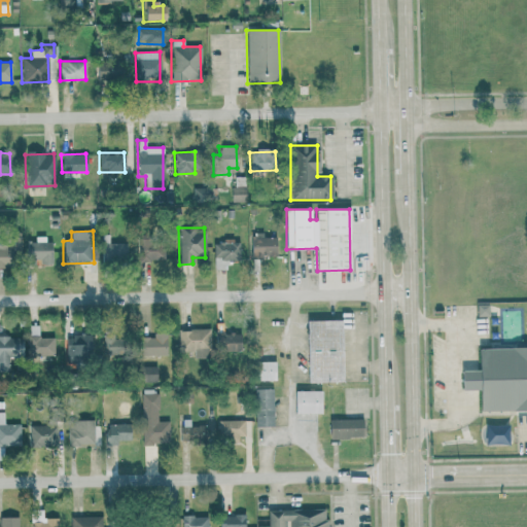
[(126,261),(125,243),(108,244),(108,235),(100,235),(101,261),(126,261)]
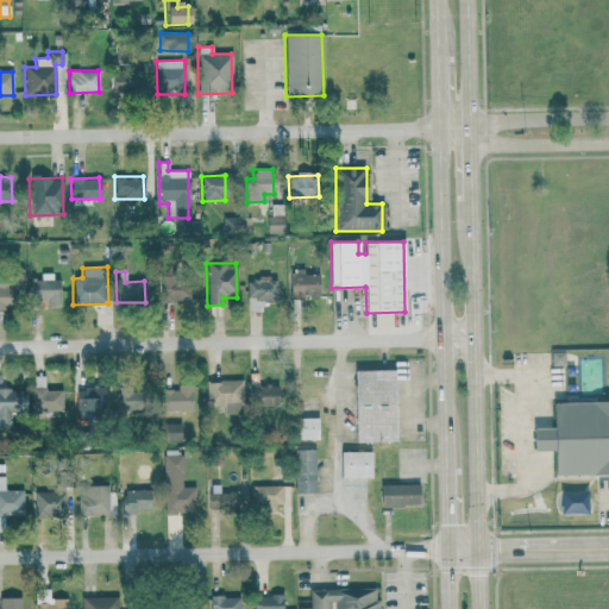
[(318,272),(289,272),(289,300),(302,300),(302,296),(319,296),(318,272)]
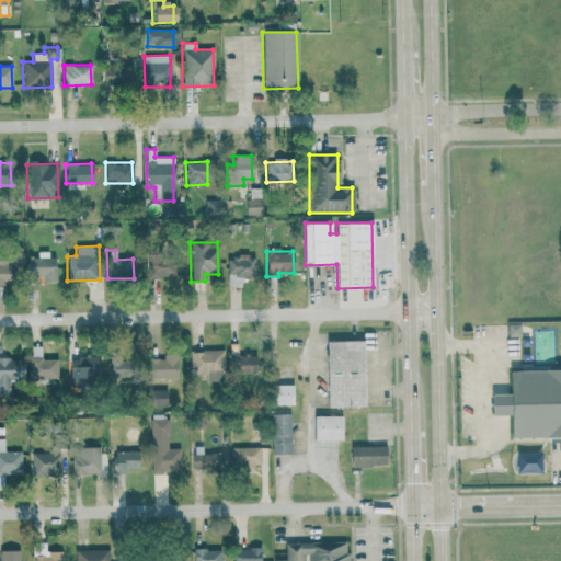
[(29,259),(30,279),(53,279),(52,252),(36,252),(36,259),(29,259)]
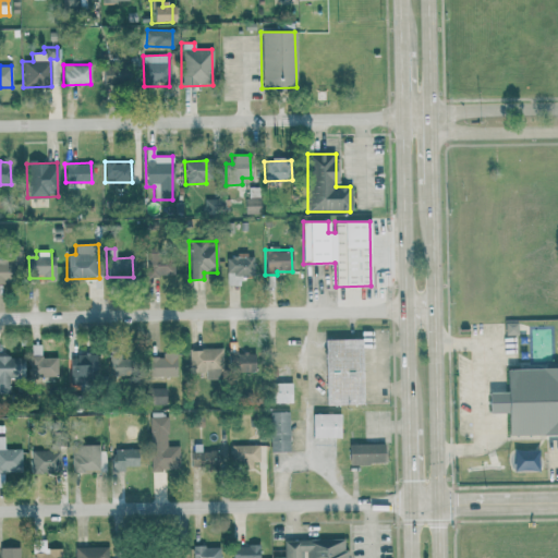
[(145,254),(146,280),(173,280),(173,253),(145,254)]
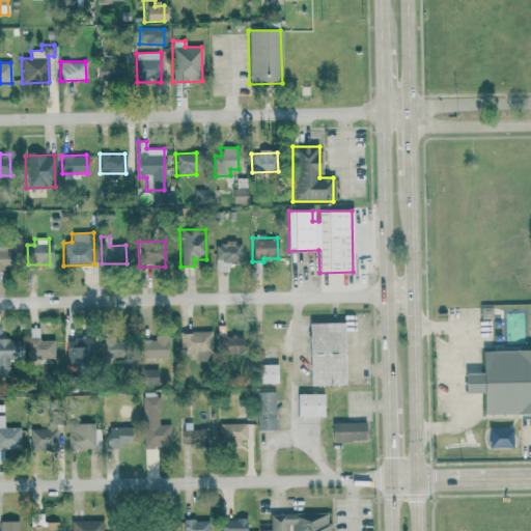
[(215,272),(228,272),(228,264),(241,264),(241,245),(215,246),(215,272)]
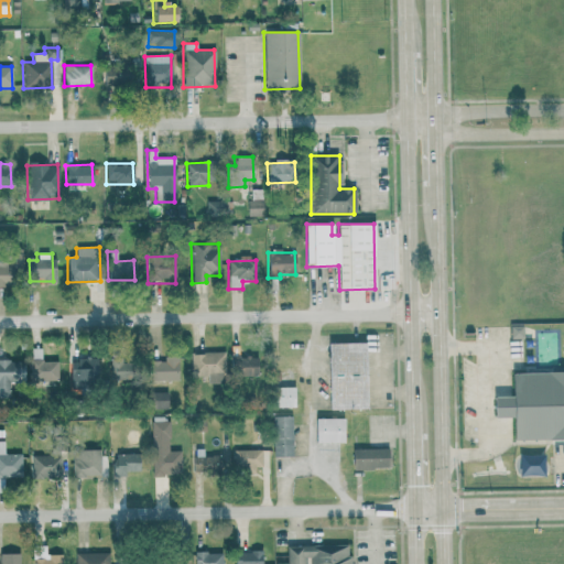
[(510,339),(522,338),(521,326),(509,326),(510,339)]
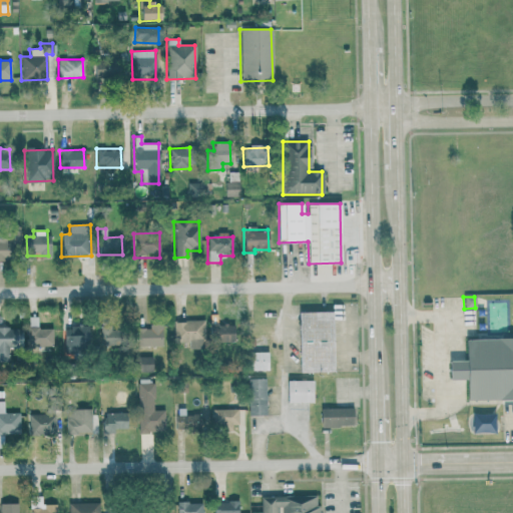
[(331,312),(298,313),(299,373),(332,373),(331,312)]
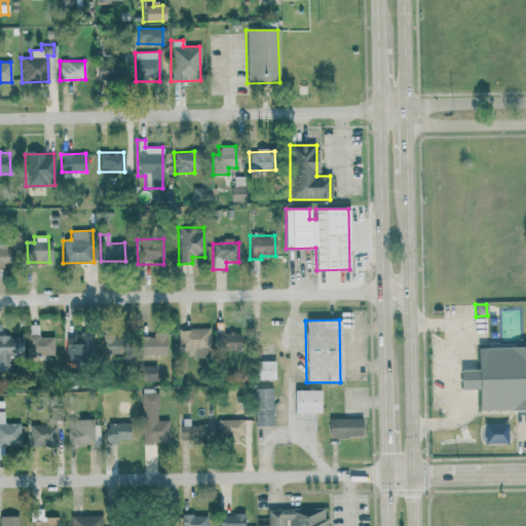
[(38,337),(38,325),(29,325),(30,355),(52,354),(52,337),(38,337)]
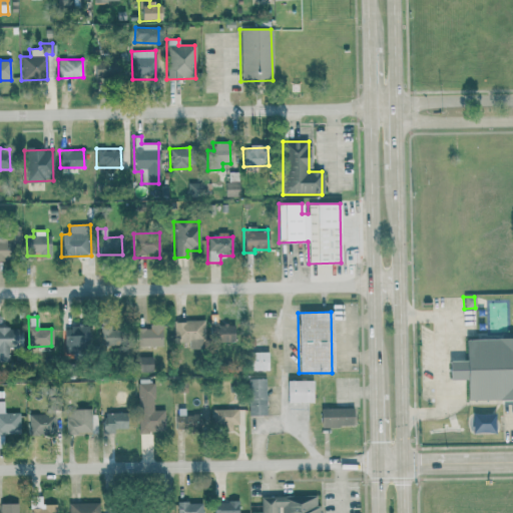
[(202,321),(172,321),(172,343),(188,343),(187,349),(202,349),(202,321)]
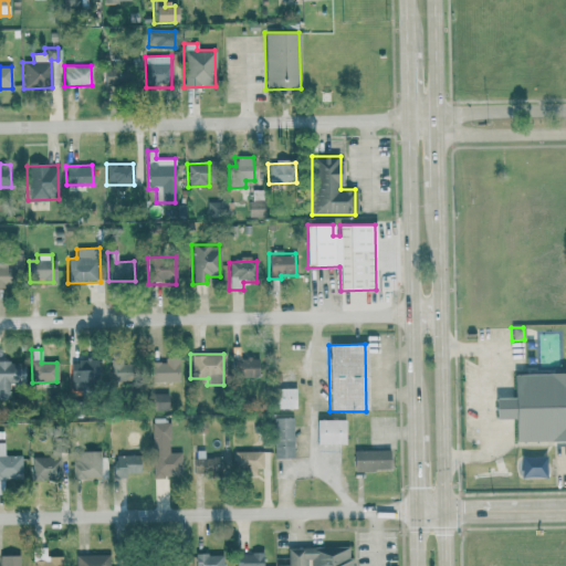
[(257,378),(257,358),(231,357),(231,378),(257,378)]
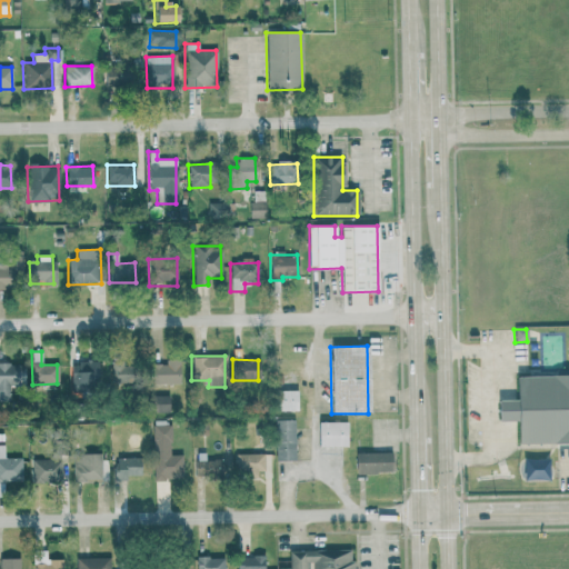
[(150,385),(179,383),(179,360),(165,360),(166,363),(150,365),(150,385)]
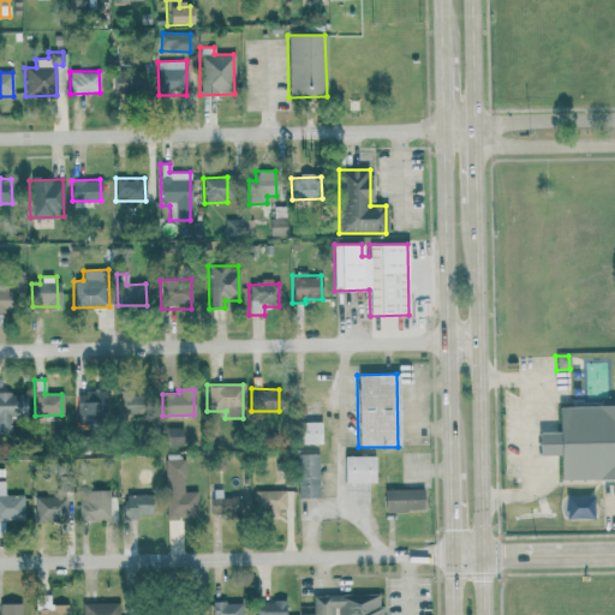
[(120,413),(147,413),(147,390),(120,392),(120,413)]
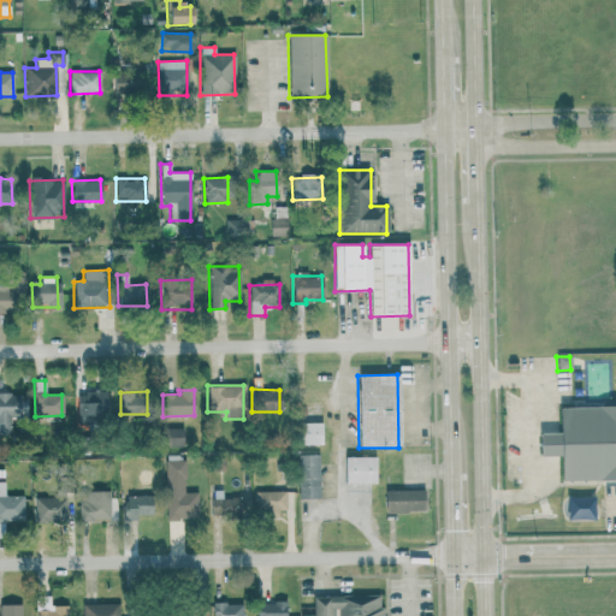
[(72,394),(75,427),(106,426),(105,392),(72,394)]
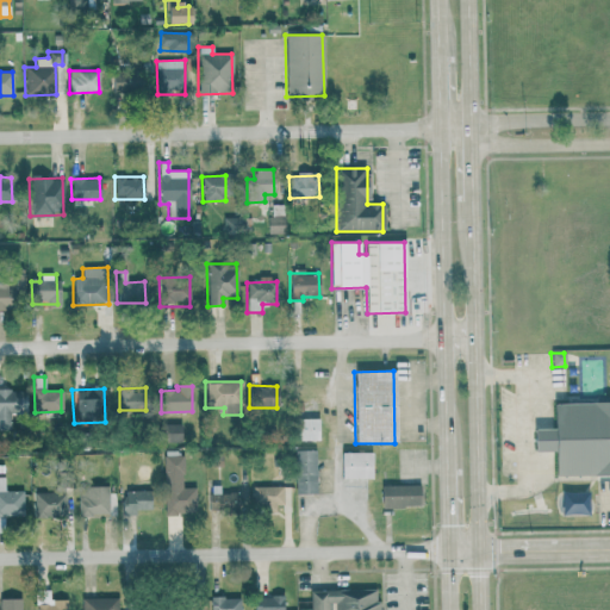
[(0,433),(16,433),(13,394),(0,394),(0,433)]
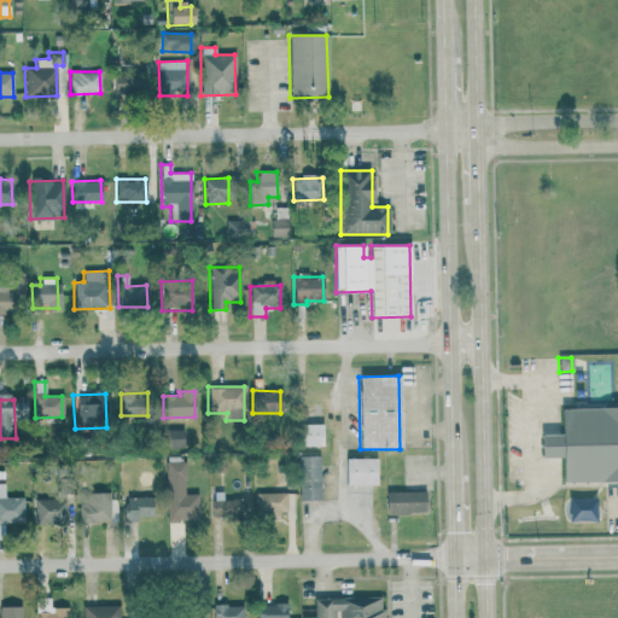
[(617,408),(559,409),(560,435),(538,436),(540,459),(560,458),(560,483),(617,482),(617,408)]
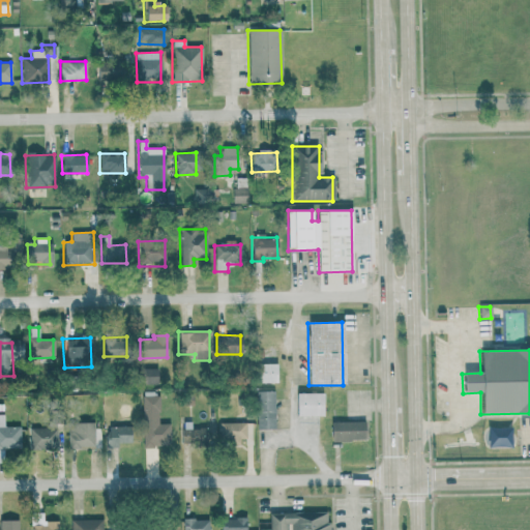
[(277,363),(256,364),(256,383),(277,383),(277,363)]
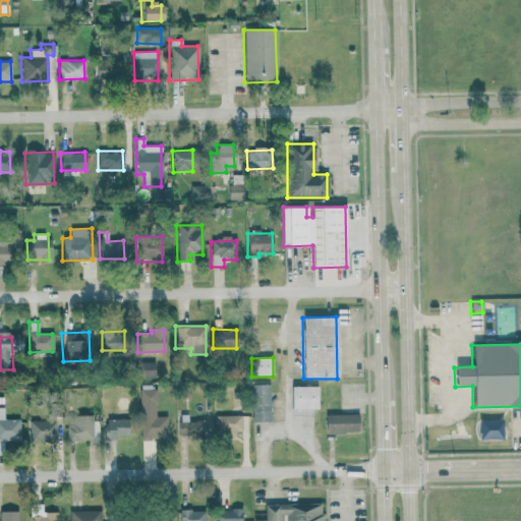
[(138,379),(154,379),(154,362),(138,362),(138,379)]
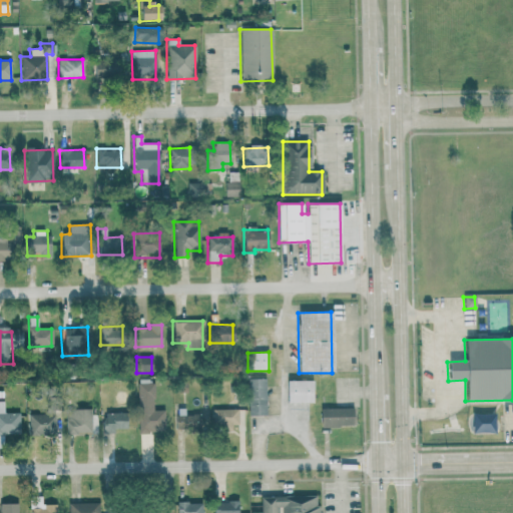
[(265,379),(246,379),(247,416),(266,416),(265,379)]
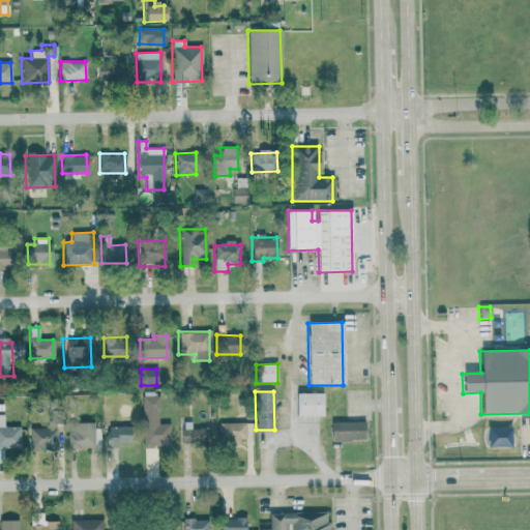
[(324,393),(296,393),(295,416),(323,416),(324,393)]
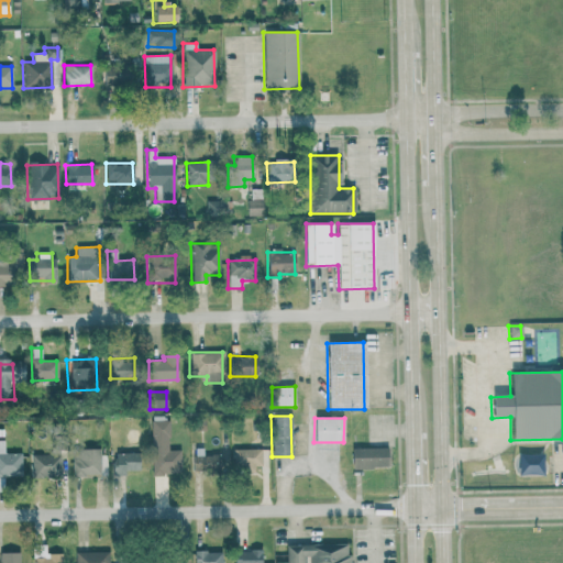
[(150,421),(151,474),(180,474),(179,450),(168,450),(167,421),(150,421)]
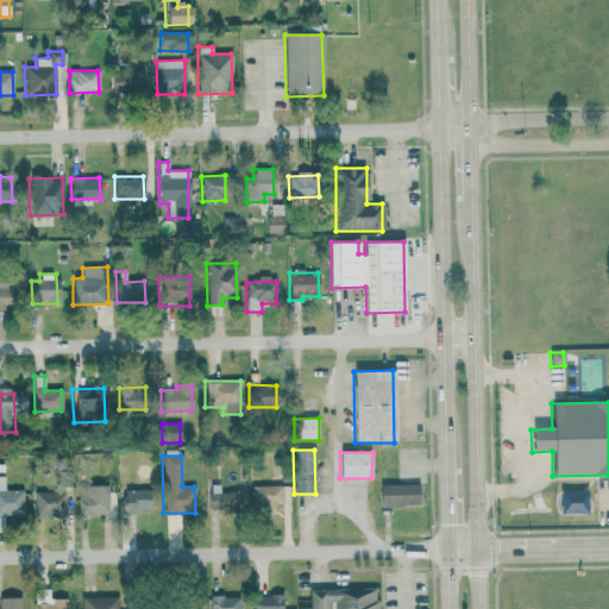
[(0,519),(23,519),(23,490),(4,490),(4,477),(0,476),(0,519)]
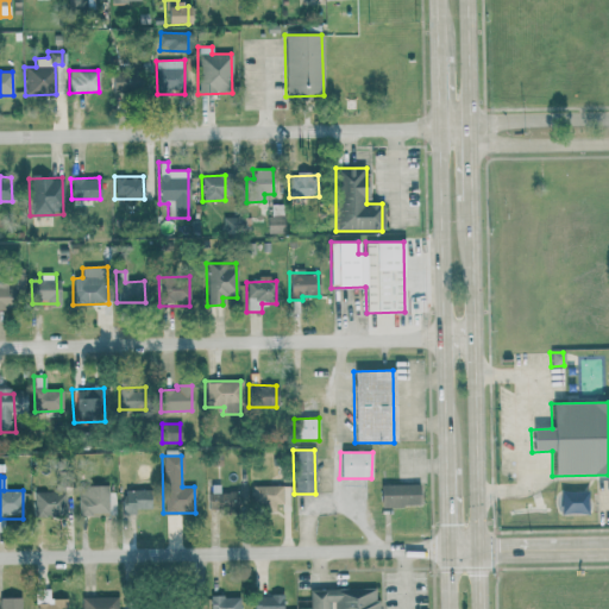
[(237,512),(236,493),(219,493),(219,484),(208,485),(209,513),(237,512)]
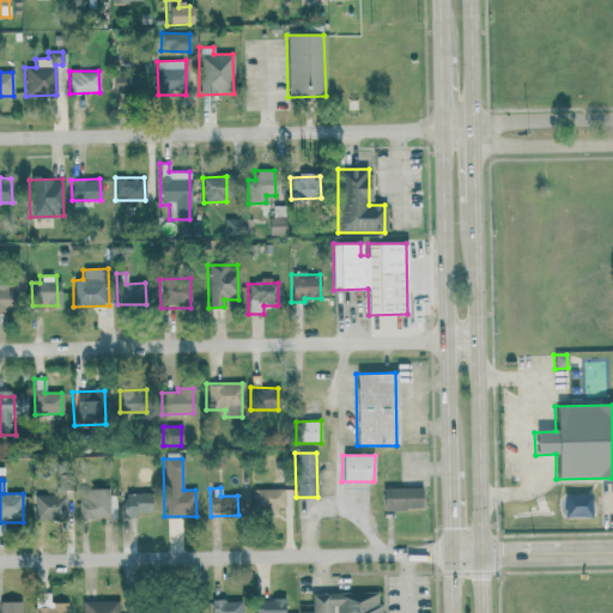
[(382,510),(422,509),(420,487),(382,489),(382,510)]
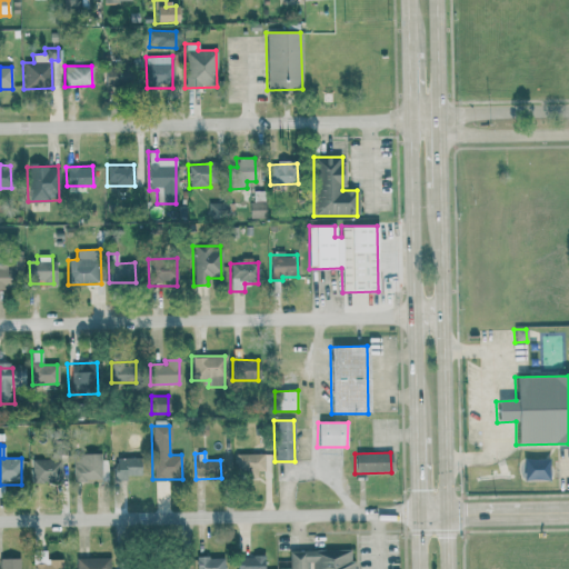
[(261,453),(233,455),(235,478),(261,478),(261,453)]
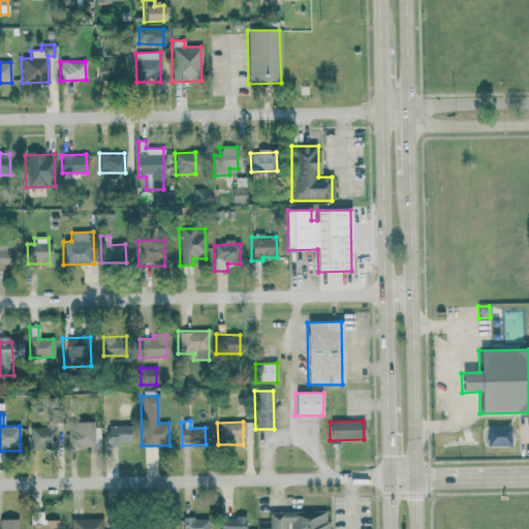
[(28,427),(29,449),(57,448),(57,426),(28,427)]
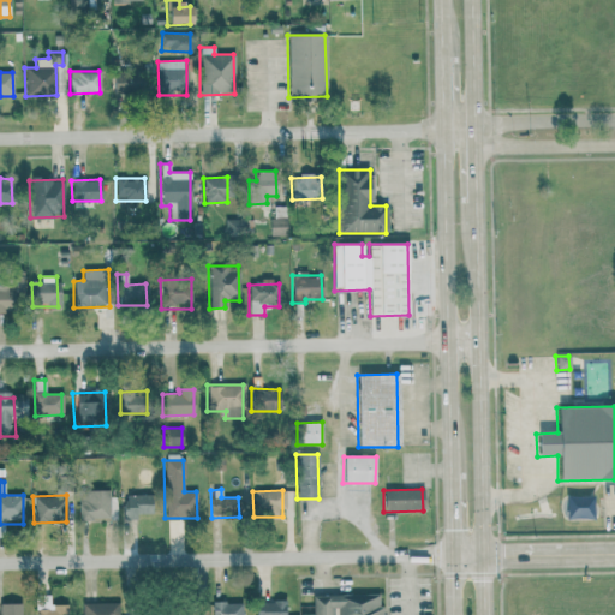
[(150,495),(123,495),(124,520),(136,519),(136,514),(150,514),(150,495)]
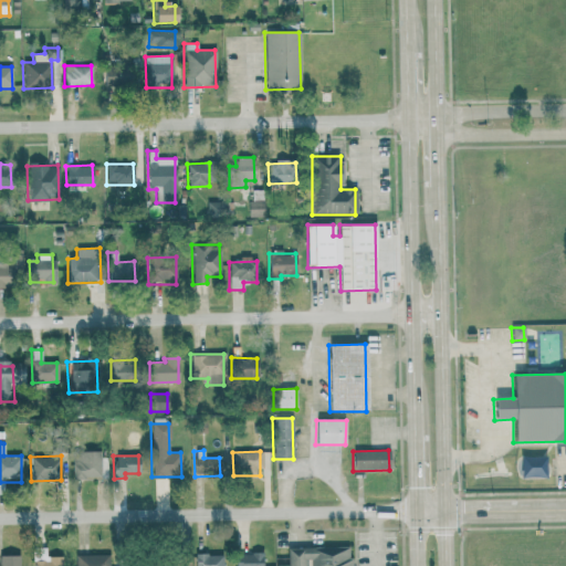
[(287,547),(286,565),(304,565),(310,565),(349,565),(349,546),(287,547)]
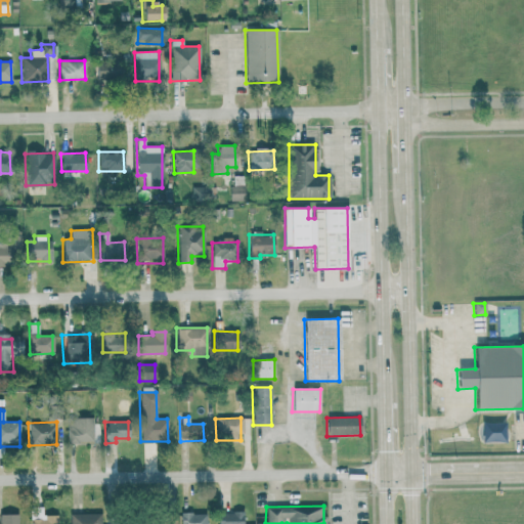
[(30,523),(55,523),(55,515),(41,515),(41,512),(30,512),(30,523)]
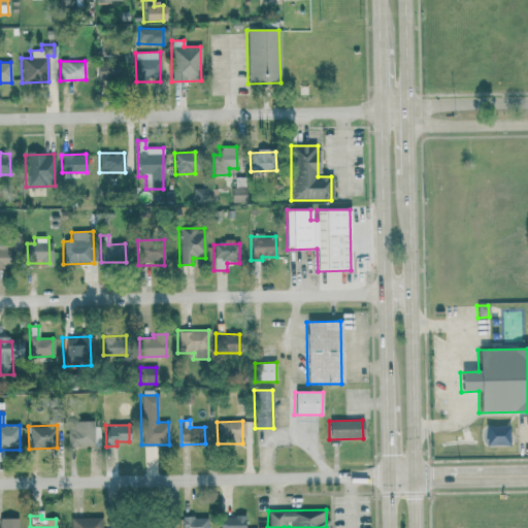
[(220,517),(220,527),(243,527),(243,516),(220,517)]
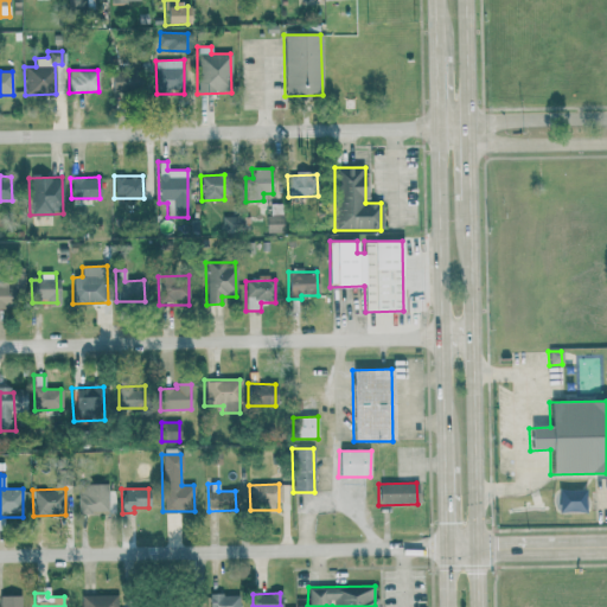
[(238,606),(238,594),(209,595),(209,606),(238,606)]
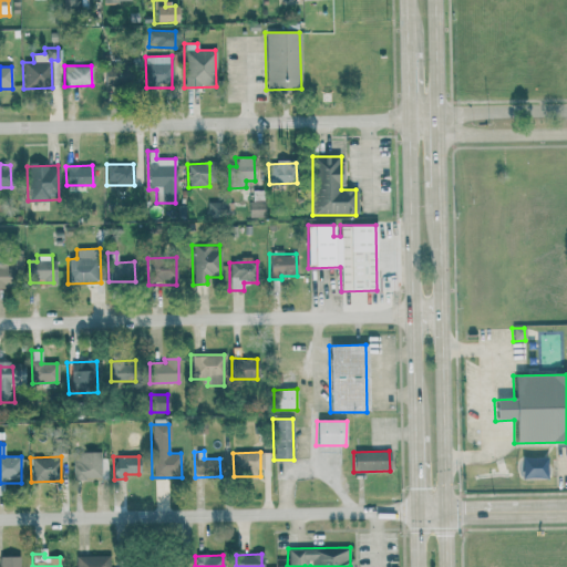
[(19,566),(19,557),(0,556),(0,566),(19,566)]
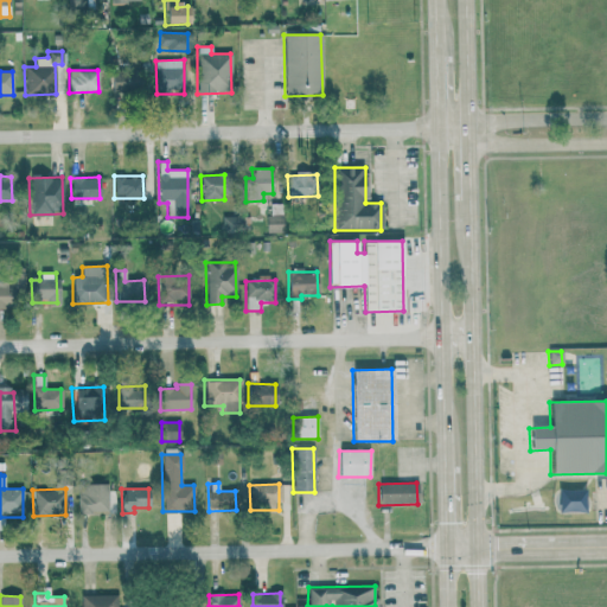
[(80,595),(80,606),(115,606),(115,595),(80,595)]
